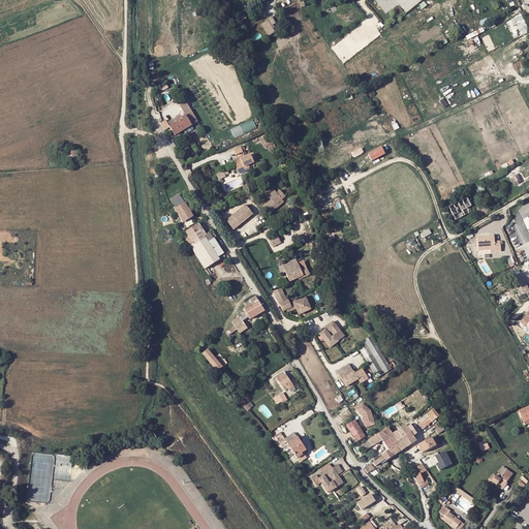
[(506,22),(514,38),(528,31),(528,28),(522,14),(506,22)]
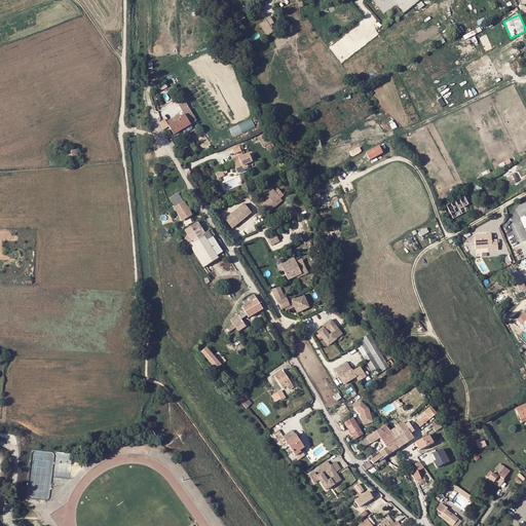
[(268,36),(279,30),(272,17),(261,24),(268,36)]
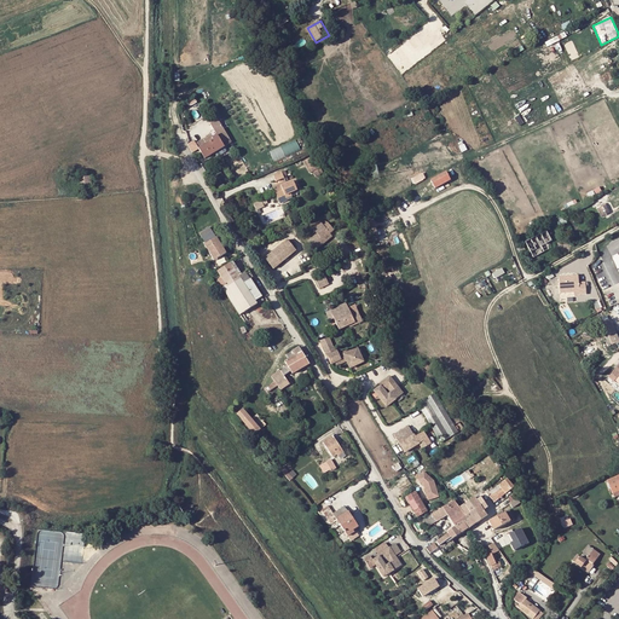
[(204,160),(225,148),(217,136),(212,138),(213,140),(198,149),(204,160)]
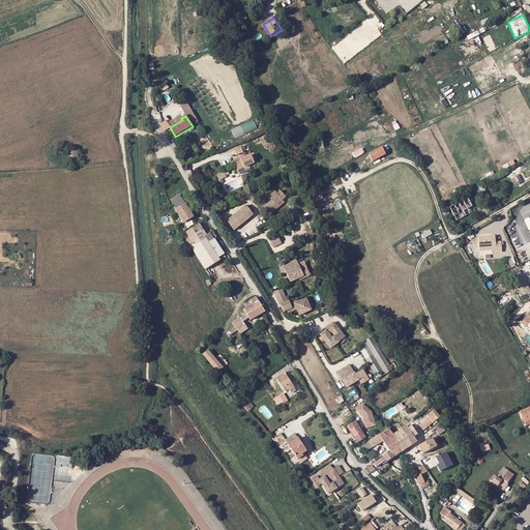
[(255,120),(232,129),(236,138),(259,127),(255,120)]
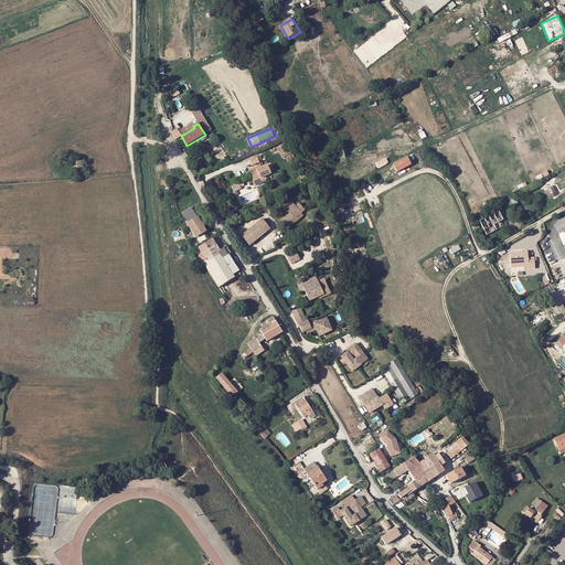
[(257,157),(249,160),(252,166),(259,162),(257,157)]
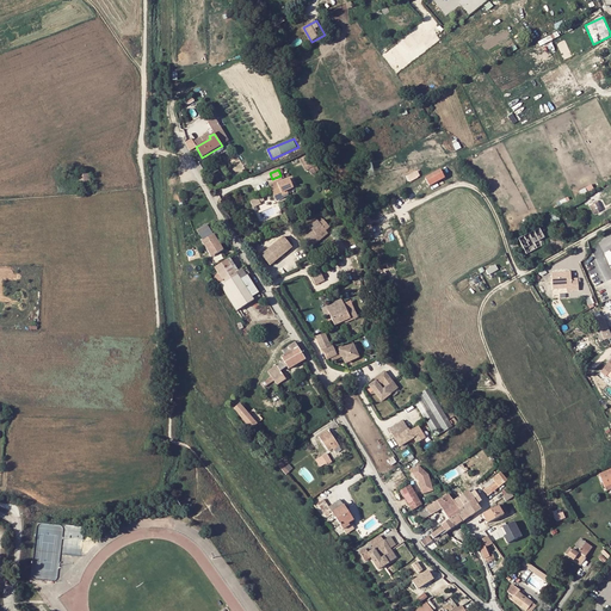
[(430,186),(444,178),(440,170),(425,178),(430,186)]
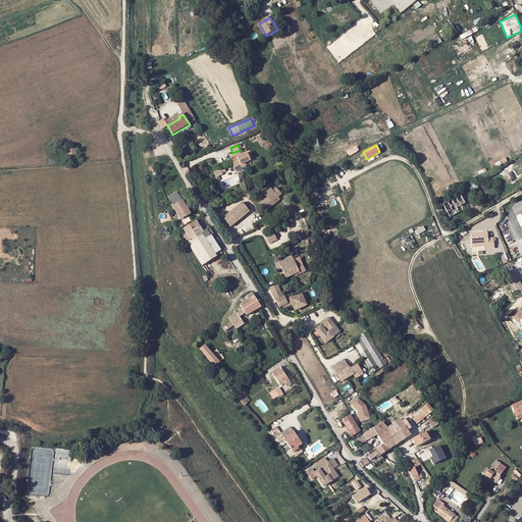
[(359,146),(349,149),(351,154),(360,151),(359,146)]
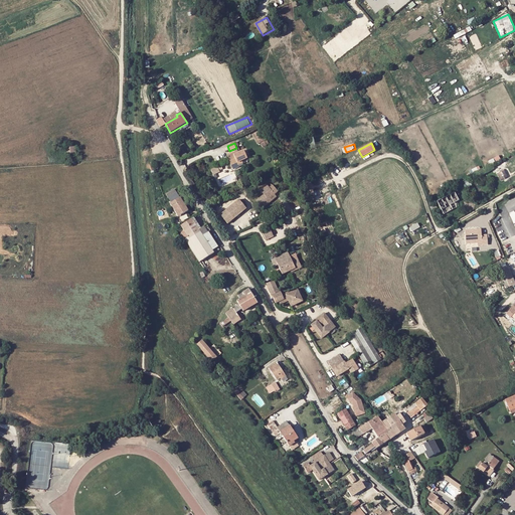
[(243,150),(238,152),(234,154),(233,153),(230,154),(227,156),(231,165),(236,163),(241,161),(247,158),(243,150)]
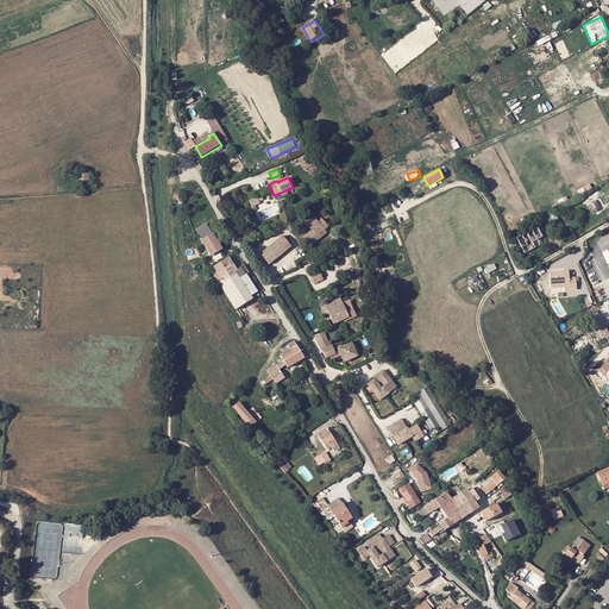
[(594,213),(601,209),(597,202),(590,206),(594,213)]
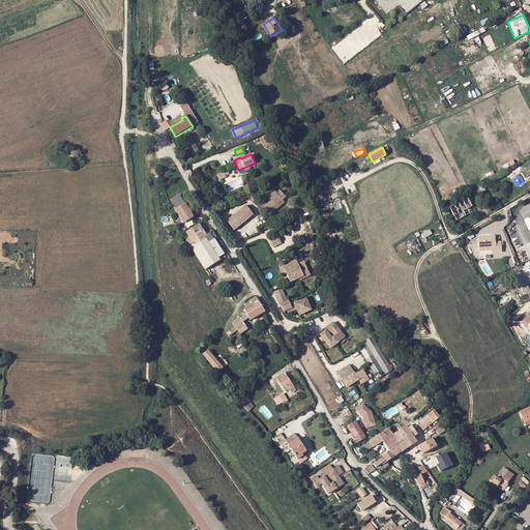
[(315,189),(318,201),(323,200),(320,187),(315,189)]
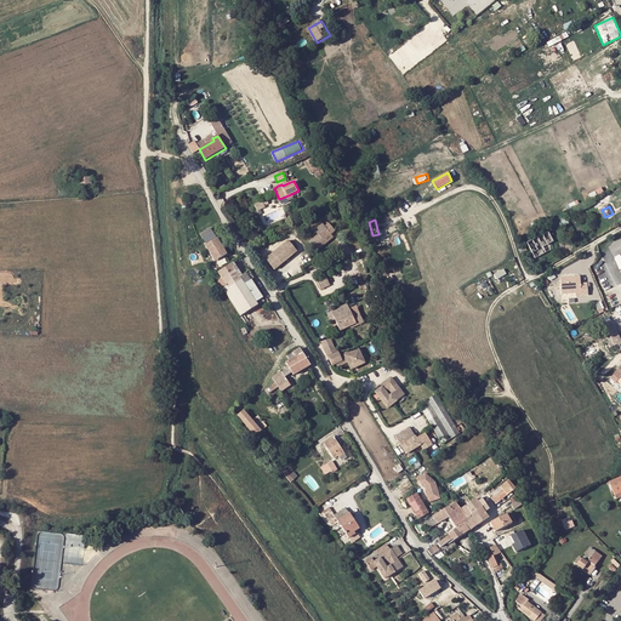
[(335,232),(329,224),(324,228),(322,224),(314,231),(318,235),(308,243),(315,251),(325,244),(323,241),(330,235),(335,232)]
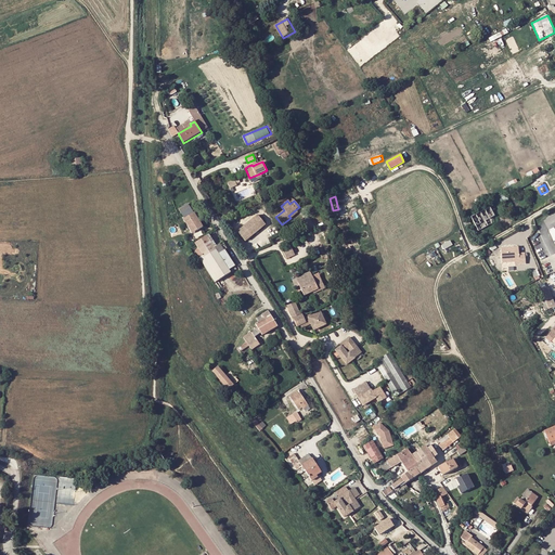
[(203,228),(190,207),(181,214),(184,219),(183,220),(191,232),(195,229),(197,231),(203,228)]
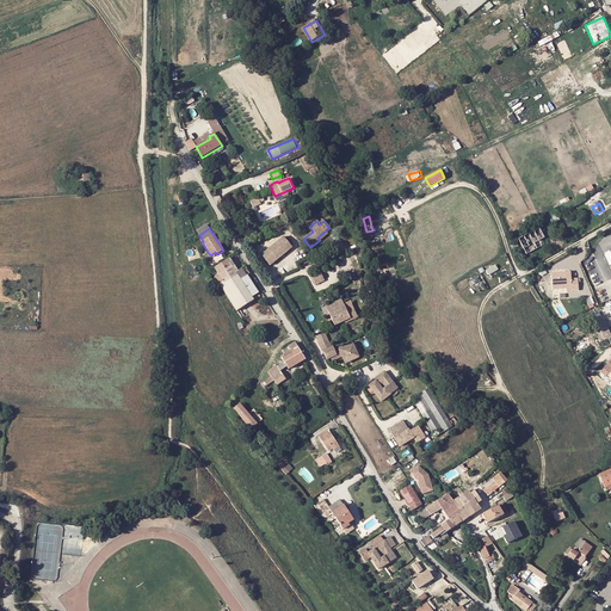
[(539,240),(534,230),(519,240),(523,248),(531,244),(539,240)]
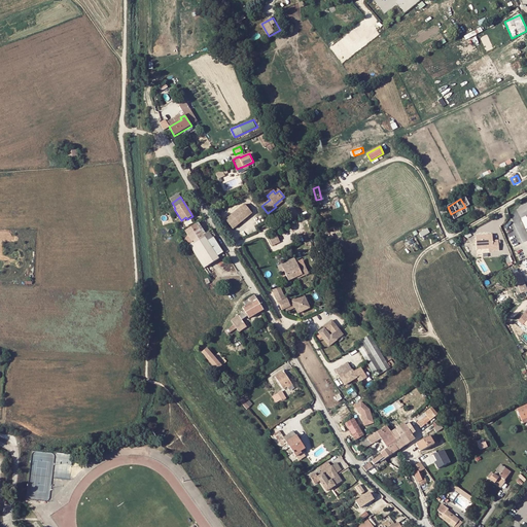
[(233,230),(251,213),(244,204),(231,215),(224,220),(226,222),(233,230)]
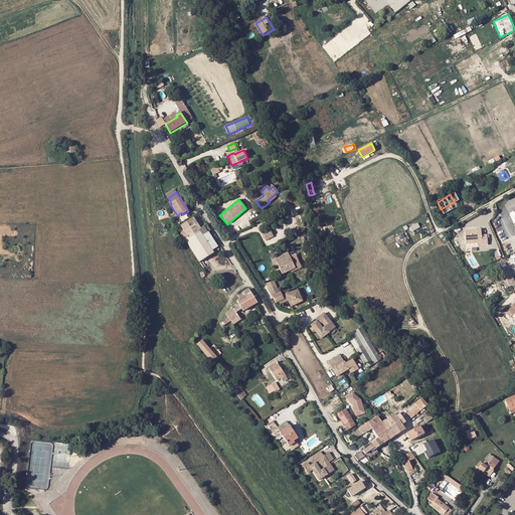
[(194,217),(192,219),(199,230),(201,228),(194,217)]
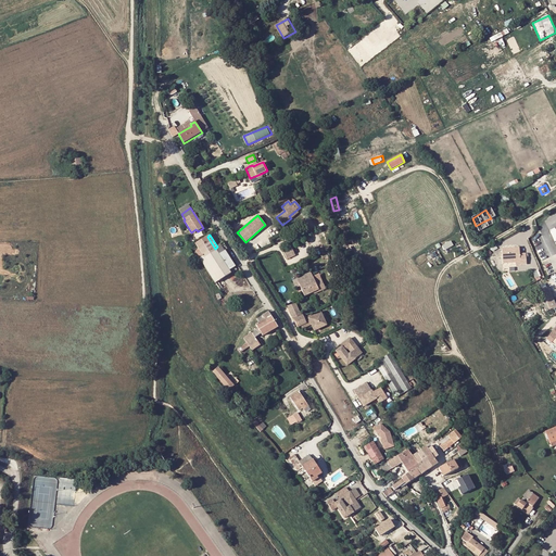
[(202,256),(215,249),(207,237),(194,244),(202,256)]
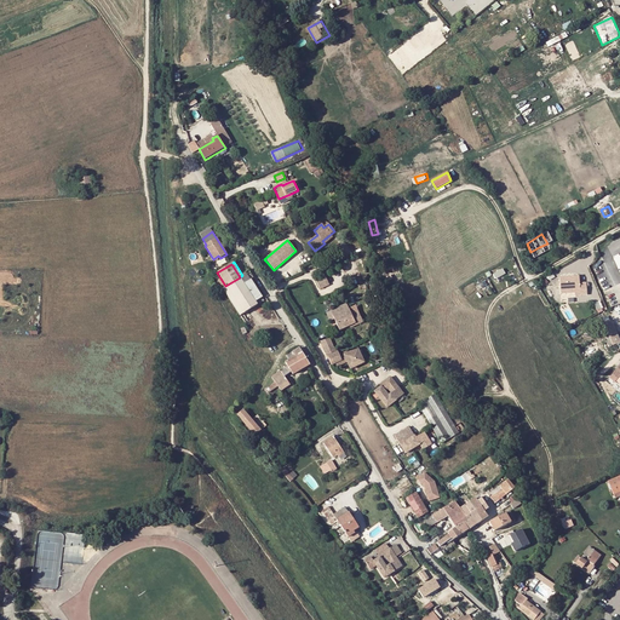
[(240,277),(244,283),(251,280),(253,277),(248,270),(242,275),(240,277)]
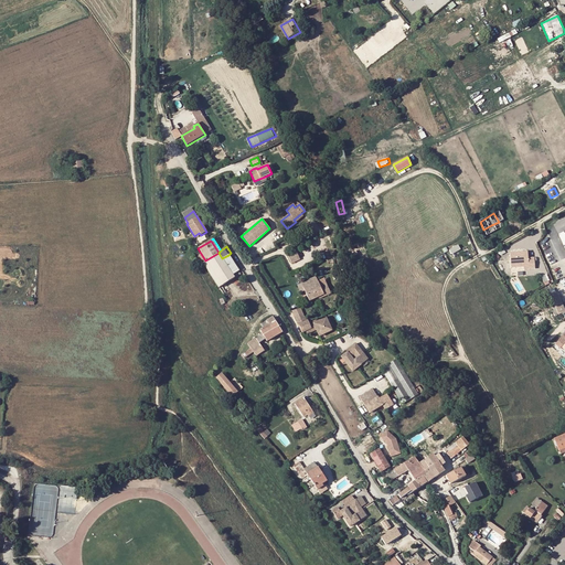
[(510,253),(511,266),(523,265),(523,267),(524,270),(535,269),(534,258),(529,258),(528,252),(510,253)]
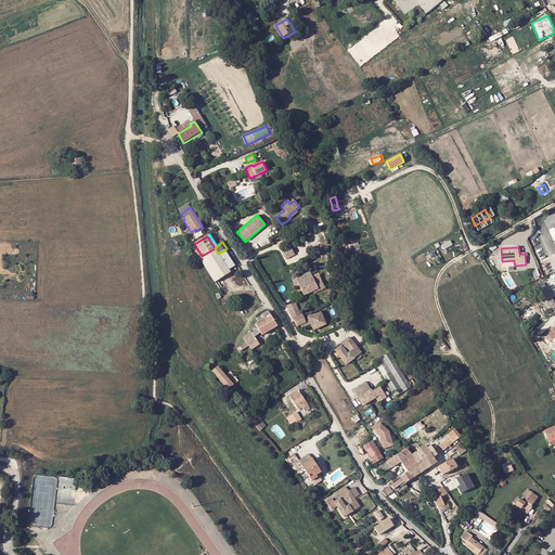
[(199,259),(215,283),(231,273),(218,254),(215,248),(202,256),(203,256),(198,258),(199,259)]
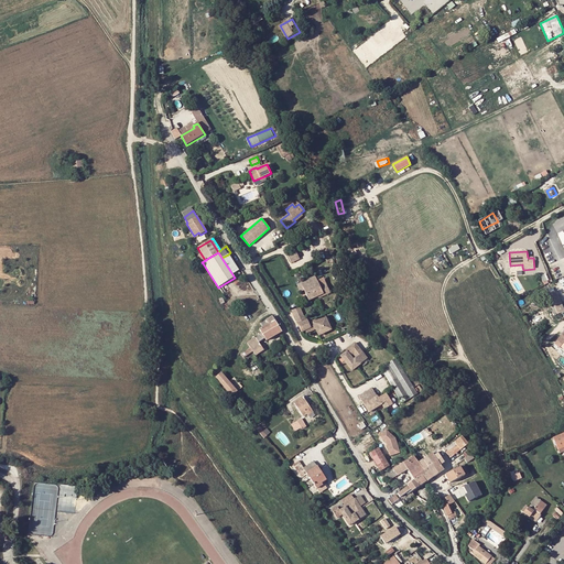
[(291,263),(300,260),(295,252),(288,256),(291,263)]
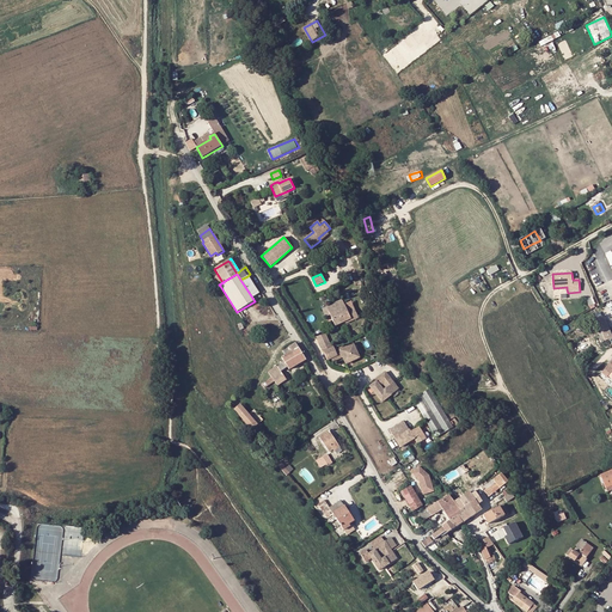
[(240,280),(255,301),(261,297),(248,276),(240,280)]
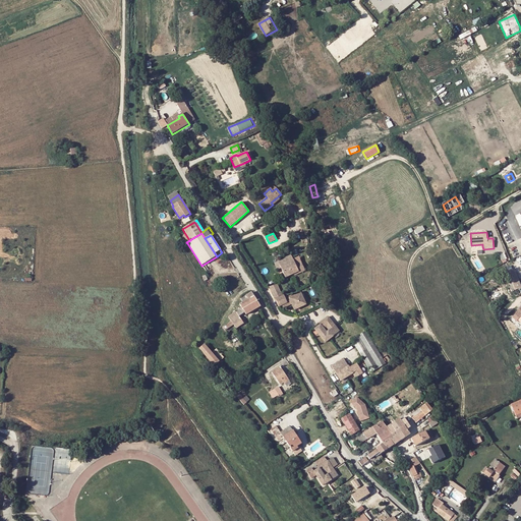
[(290,256),(286,258),(287,259),(281,263),(280,261),(277,262),(279,266),(291,258),(290,256)]
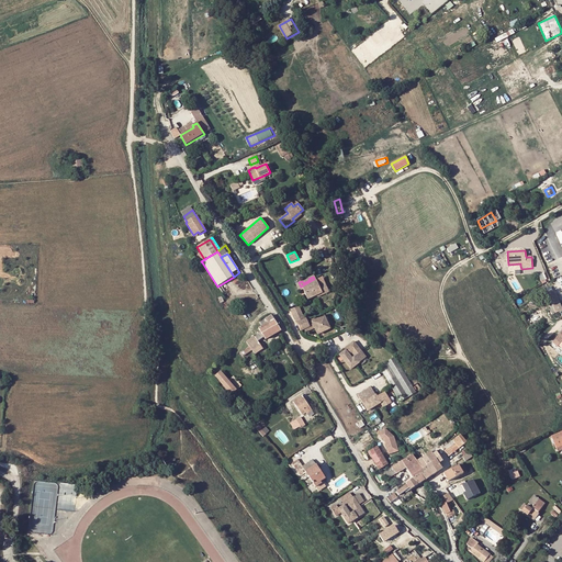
[(314,279),(301,287),(303,291),(305,295),(307,300),(316,296),(321,294),(322,296),(328,293),(325,284),(322,287),(318,288),(315,280),(314,279)]
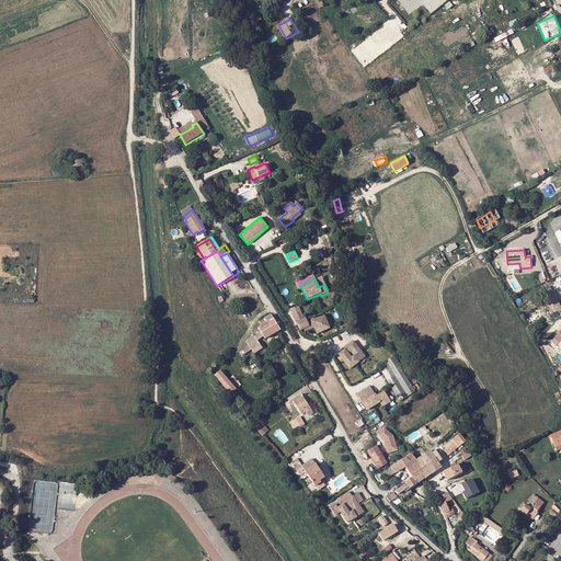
[(546,292),(547,295),(554,312),(560,309),(560,302),(560,304),(553,289),(546,292)]
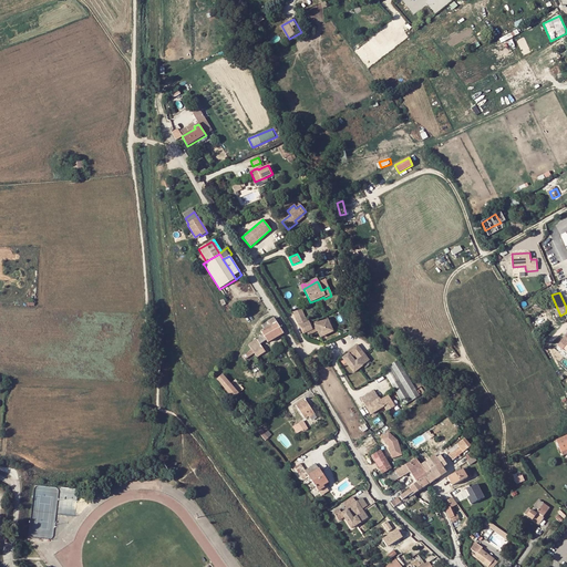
[(560,316),(553,298),(548,300),(552,307),(553,306),(557,317),(560,316)]
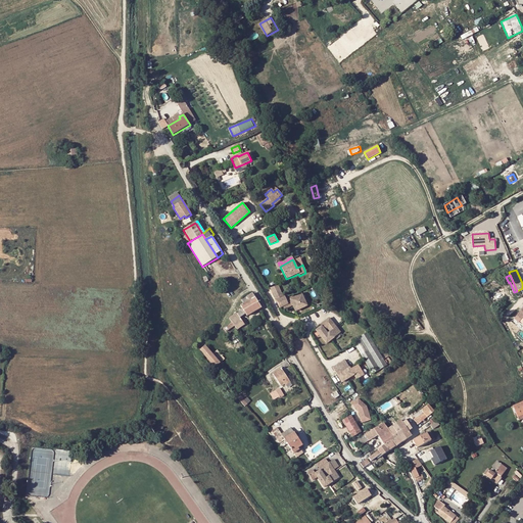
[(270,289),(275,299),(282,296),(277,285),(270,289)]
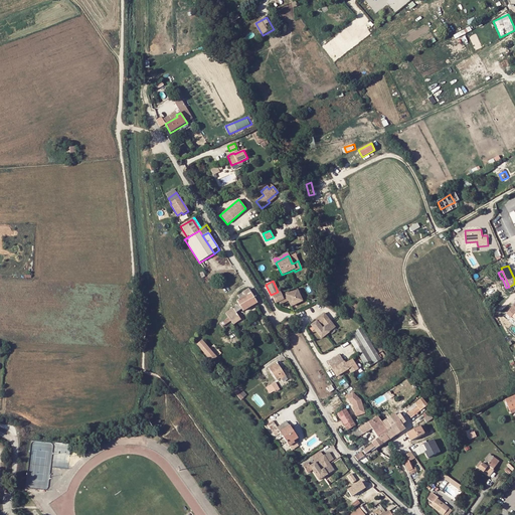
[(229,318),(220,324),(222,326),(231,321),(234,324),(240,320),(236,314),(240,311),(241,312),(258,303),(248,290),(242,293),(245,296),(236,302),(239,306),(233,310),(233,309),(225,314),(229,318)]
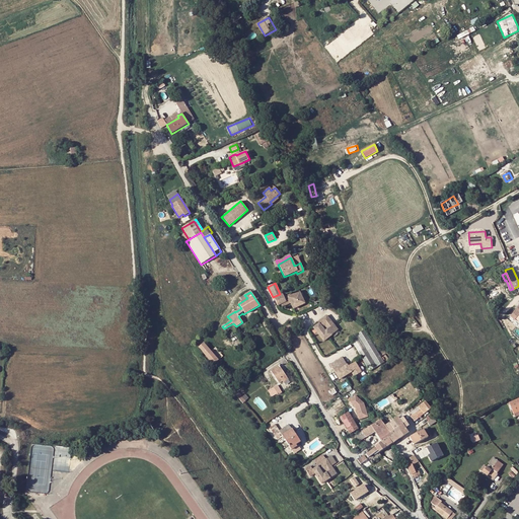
[(279,296),(274,299),(277,306),(280,305),(284,303),(284,304),(289,302),(290,304),(292,309),(301,305),(302,302),(298,293),(290,297),(289,300),(279,296)]
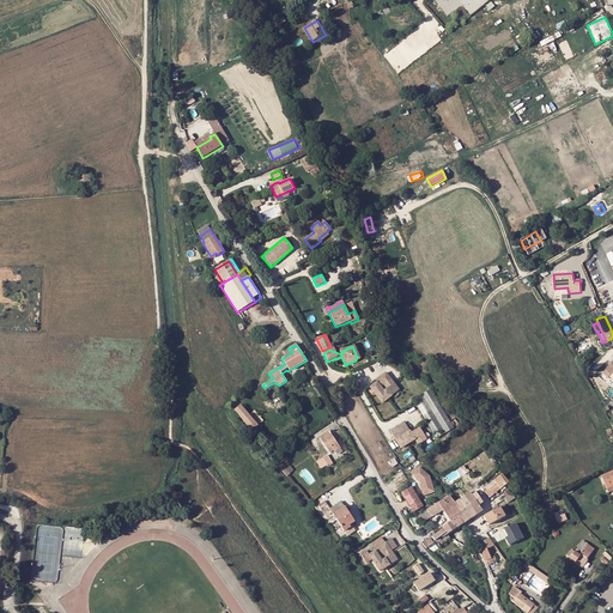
[(386,372),(378,378),(380,380),(384,384),(387,389),(384,392),(381,387),(377,382),(370,387),(378,398),(382,394),(387,399),(396,392),(393,387),(395,384),(386,372)]
